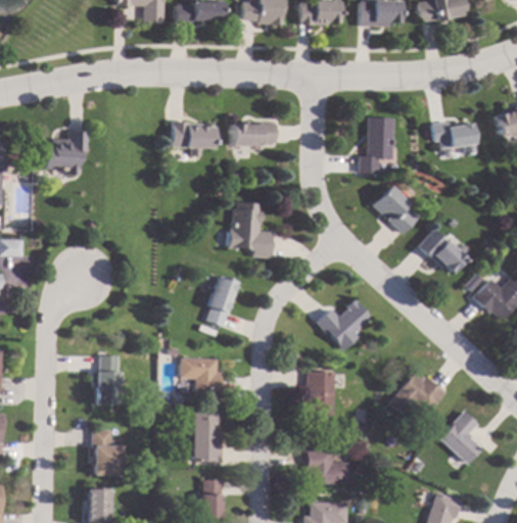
[(163,0),(163,22),(144,22),(144,5),(132,5),(132,7),(116,6),(116,0),(163,0)]
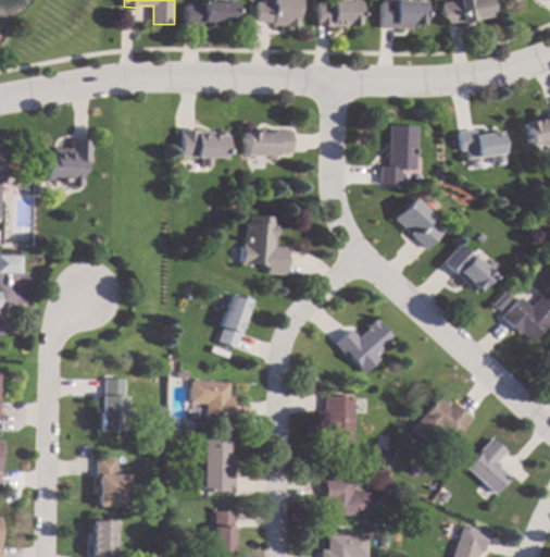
[(237,0),(238,23),(205,23),(205,25),(186,26),(186,4),(203,4),(203,1),(216,1),(217,0),(237,0)]
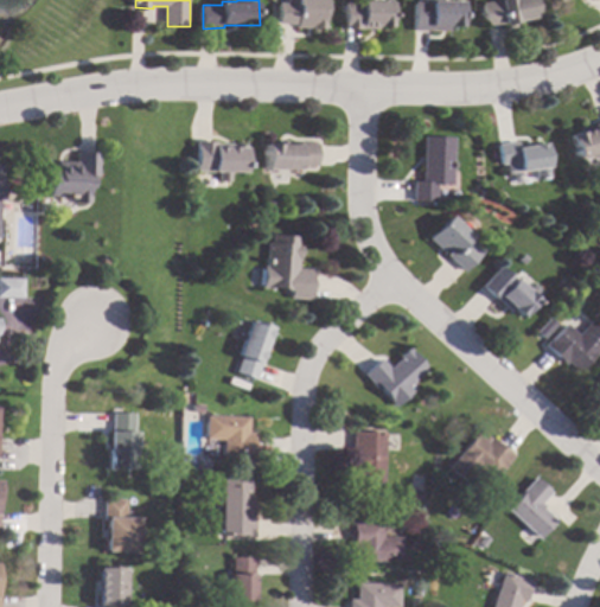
[(330,0),(330,30),(317,29),(317,27),(300,27),(300,24),(281,24),(281,2),(289,2),(289,0),(330,0)]
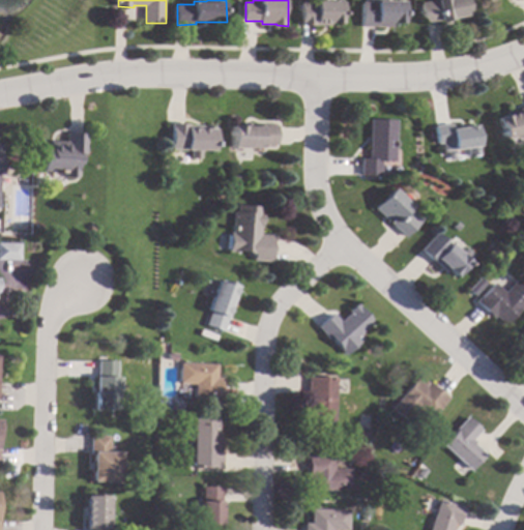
[(304,0),(347,1),(347,24),(335,23),(335,25),(304,25),(304,0)]
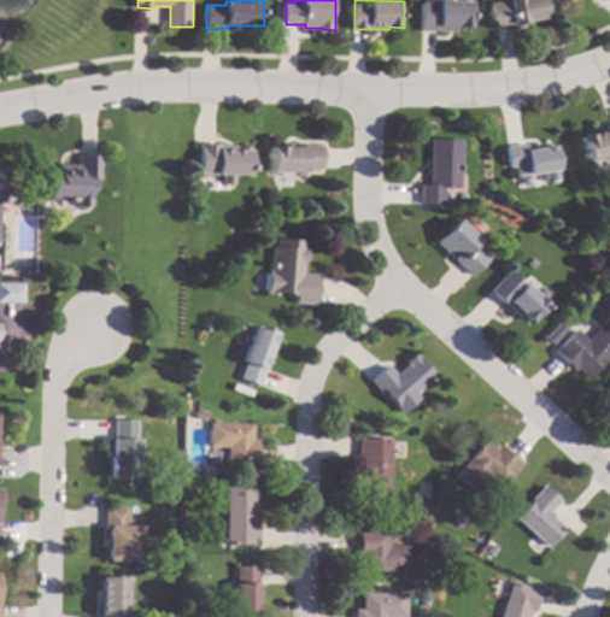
[(552,0),(556,16),(550,17),(550,18),(533,22),(533,23),(517,25),(517,23),(499,27),(494,3),(508,0),(552,0)]
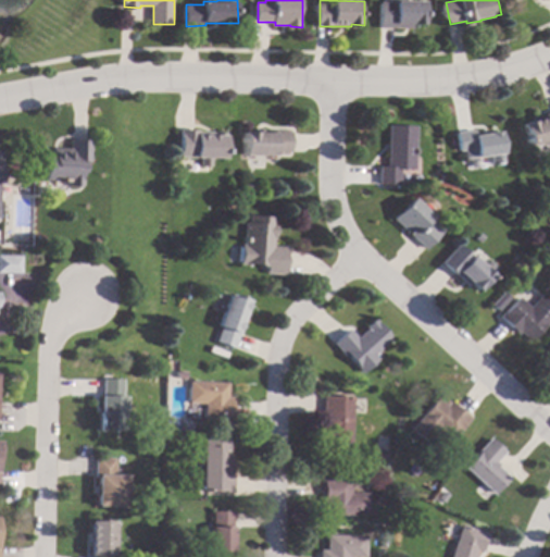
[(429,2),(429,25),(415,24),(415,29),(384,28),(385,1),(429,2)]
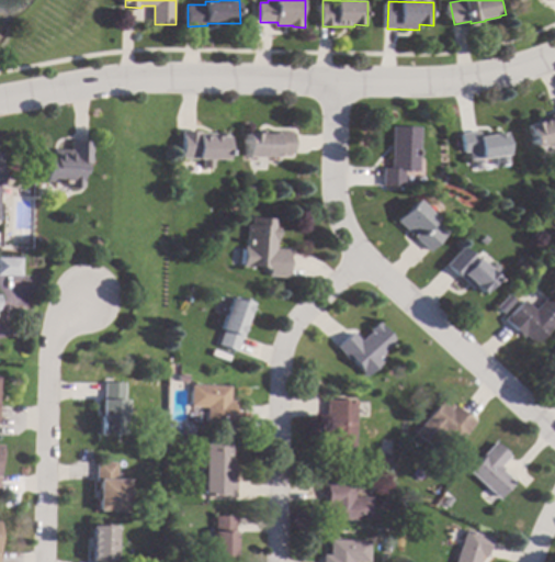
[(554,145),(551,143),(539,146),(533,125),(542,123),(542,120),(554,116),(554,145)]
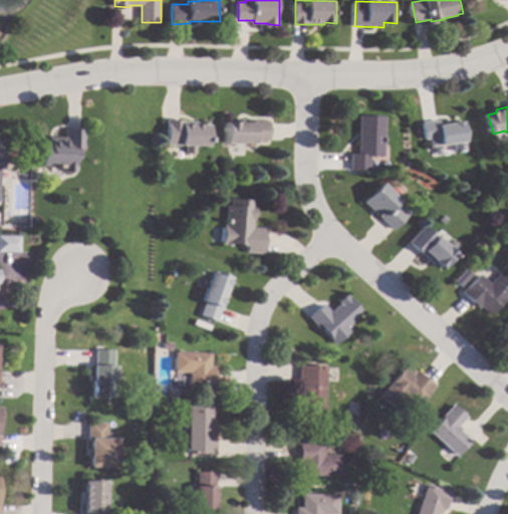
[(389,156),(374,156),(374,171),(355,171),(355,154),(362,154),(363,115),(390,116),(389,156)]
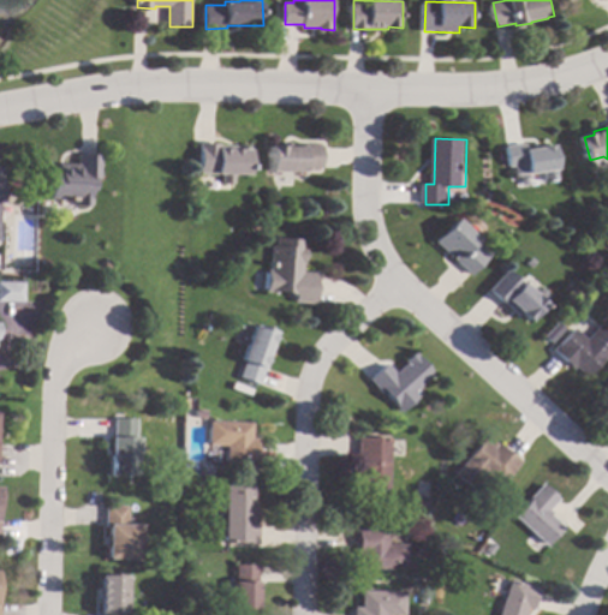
[(222,145),(254,147),(254,175),(238,175),(238,184),(226,184),(226,174),(202,174),(203,143),(224,144),(222,145)]
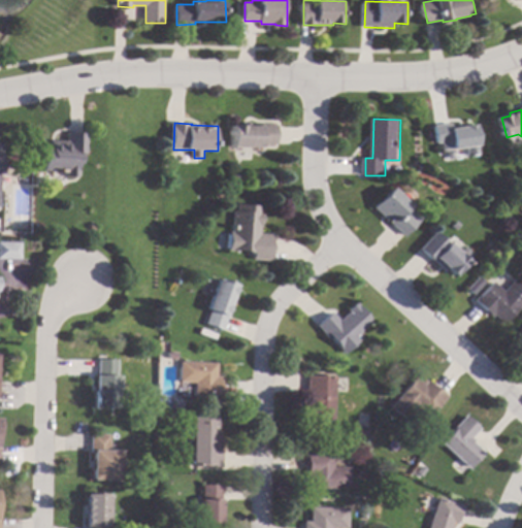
[(456,127),(480,124),(484,155),(471,156),(470,147),(447,151),(446,142),(441,143),(438,126),(455,123),(456,127)]
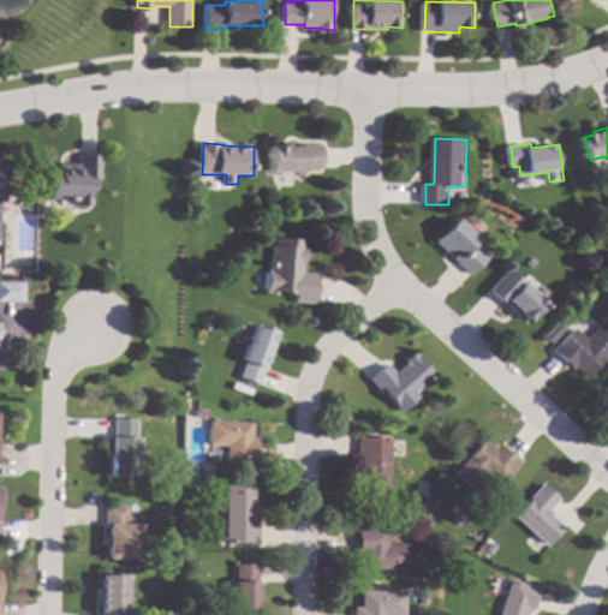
[(327,167),(308,167),(308,171),(274,171),(274,145),(327,145),(327,167)]
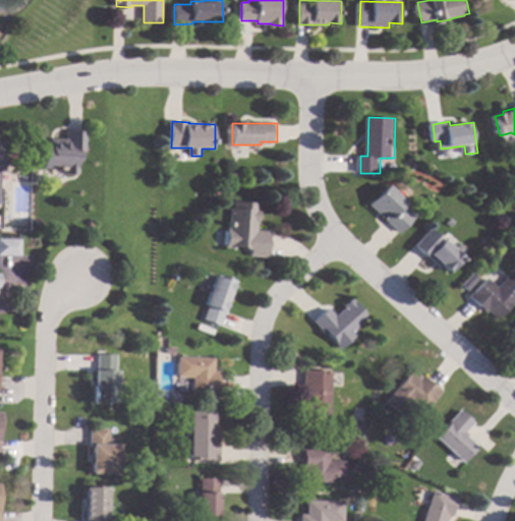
[(89,131),(89,152),(80,152),(79,175),(67,175),(68,169),(46,168),(47,142),(68,143),(69,131),(89,131)]
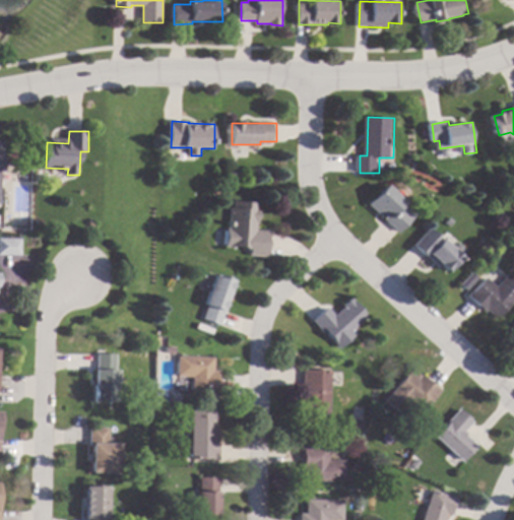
[(4,157),(8,157),(7,172),(3,172),(2,204),(0,203),(0,140),(4,141),(4,157)]
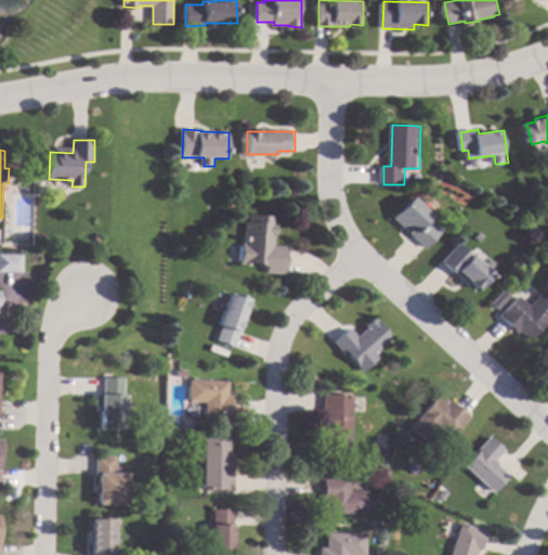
[(257,184),(256,195),(244,194),(245,183),(257,184)]
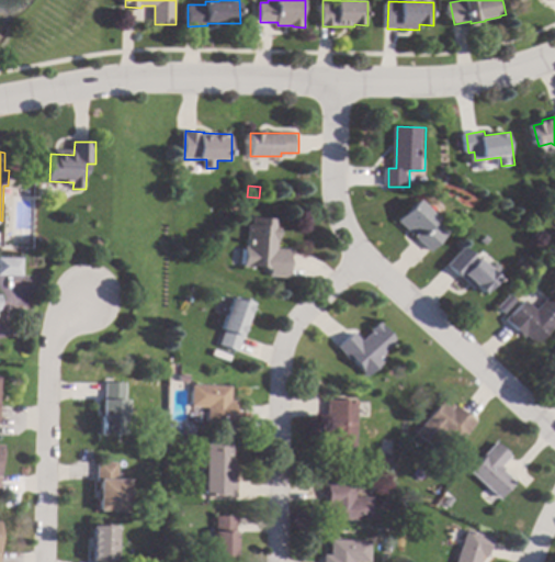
[(439,217),(440,216),(453,229),(433,251),(400,221),(420,200),(439,217)]
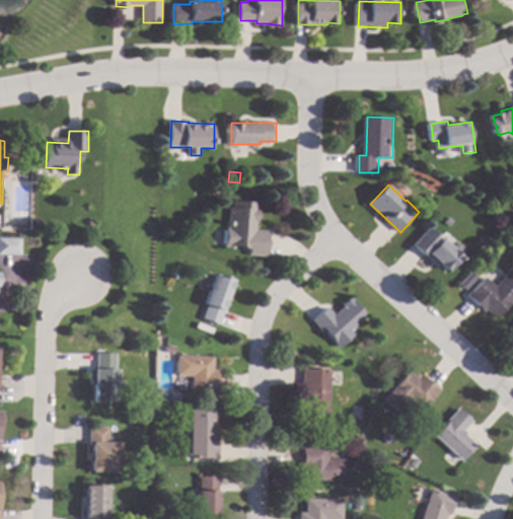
[(261,202),(259,230),(272,231),(270,256),(252,255),(252,248),(227,246),(228,228),(231,228),(232,207),(235,207),(236,201),(261,202)]
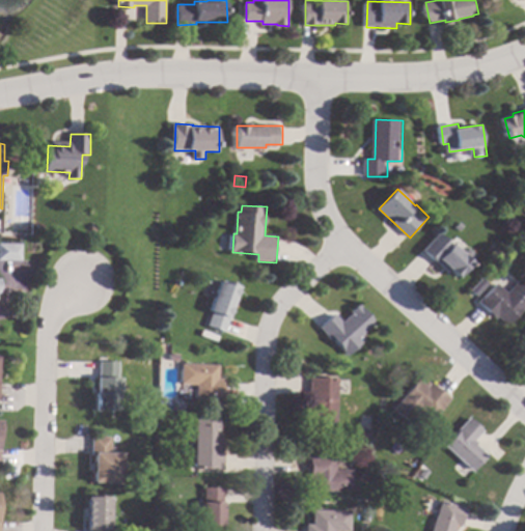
[(464,255),(469,249),(477,257),(459,277),(441,260),(438,262),(424,250),(440,233),(464,255)]
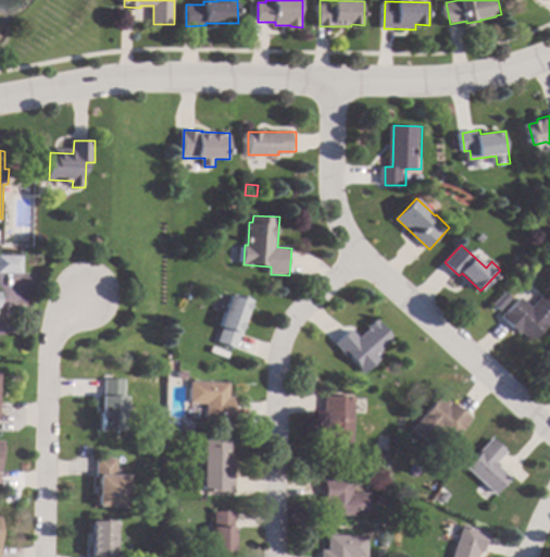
[(23,273),(0,273),(0,255),(23,256),(23,273)]
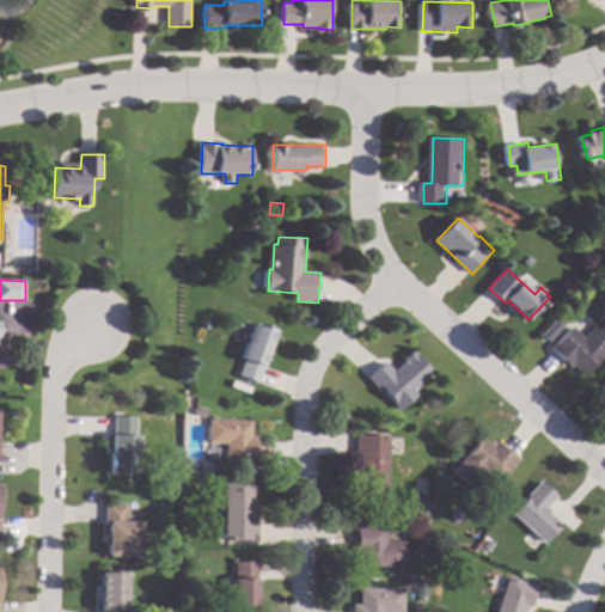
[(564,326),(551,341),(544,335),(557,320),(564,326)]
